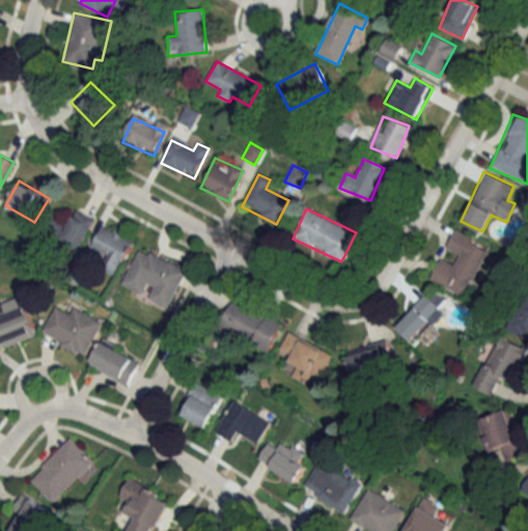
[(91,220),(73,211),(67,223),(52,217),(43,235),(77,251),(91,220)]
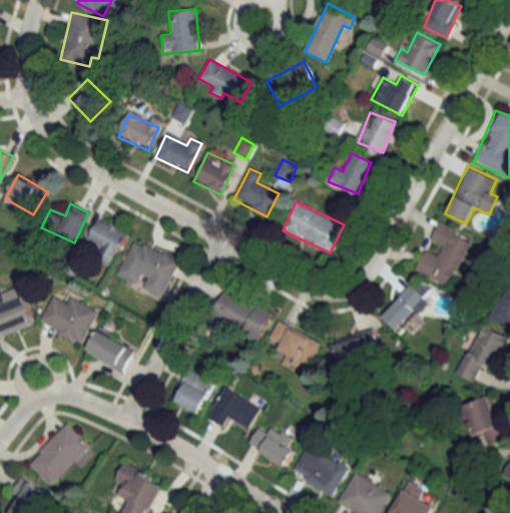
[(94,257),(109,266),(128,233),(99,216),(87,238),(101,245),(94,257)]
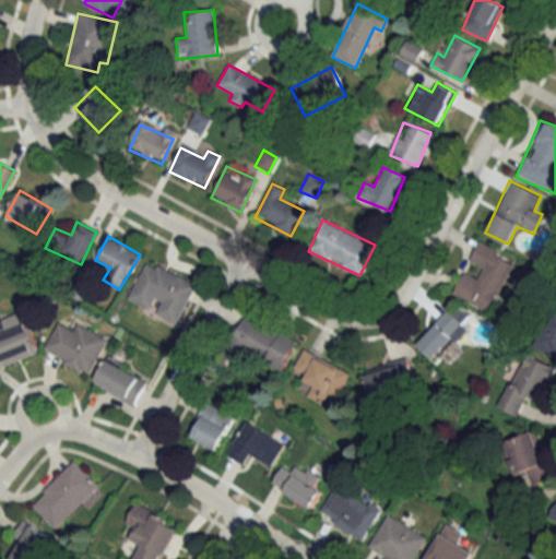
[(451,294),(487,312),(513,261),(477,242),(451,294)]
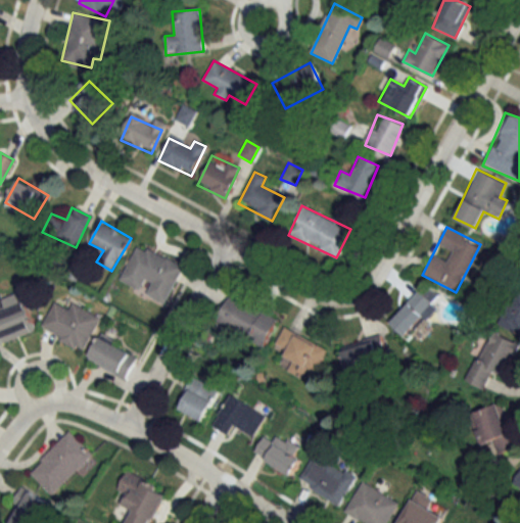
[(183,266),(136,244),(119,281),(142,292),(141,294),(164,304),(183,266)]
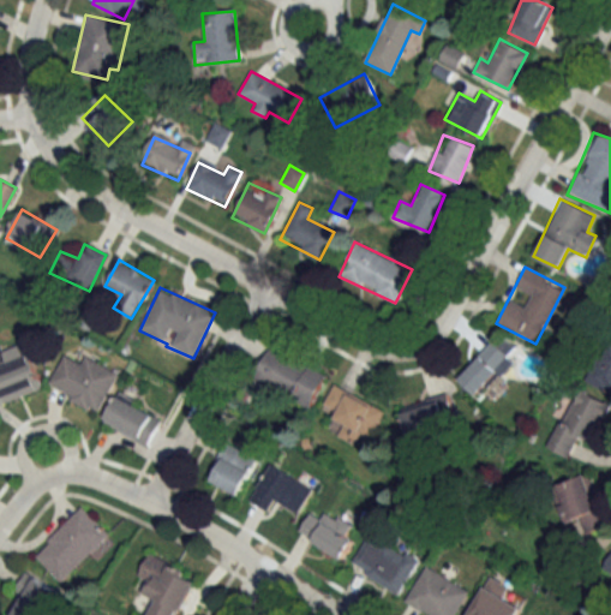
[(477,396),(511,357),(499,346),(498,347),(490,340),(456,378),(477,396)]
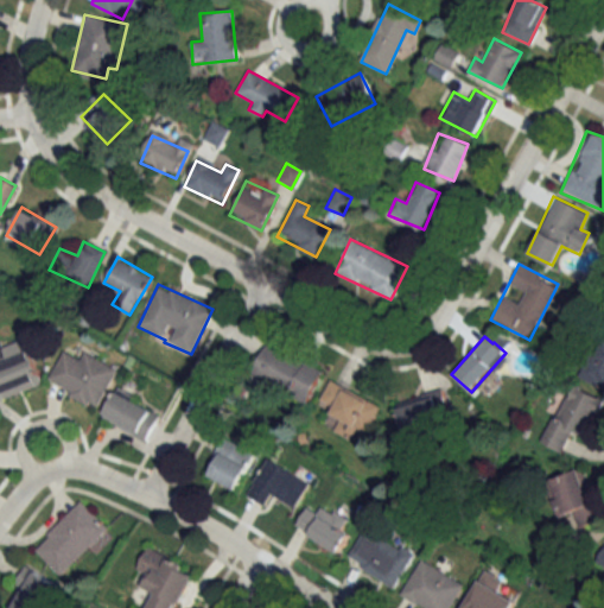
[(603,391),(603,340),(599,337),(578,377),(603,391)]
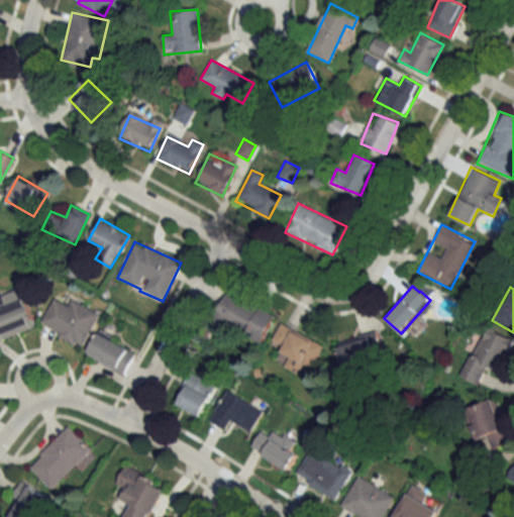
[(0,339),(35,326),(21,288),(2,295),(0,289),(0,339)]
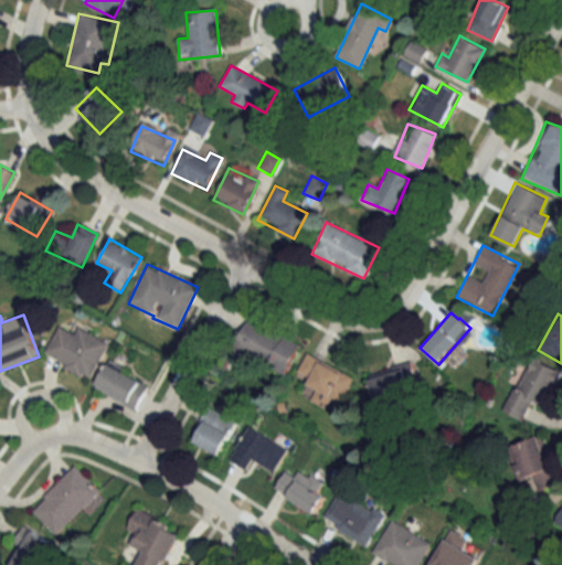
[(231,350),(285,374),(299,343),(245,319),(231,350)]
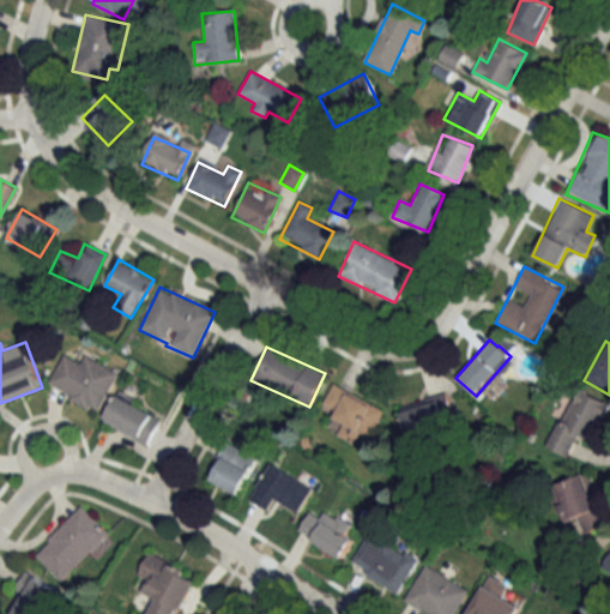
[(118,372),(84,355),(79,363),(62,355),(46,386),(96,413),(118,372)]
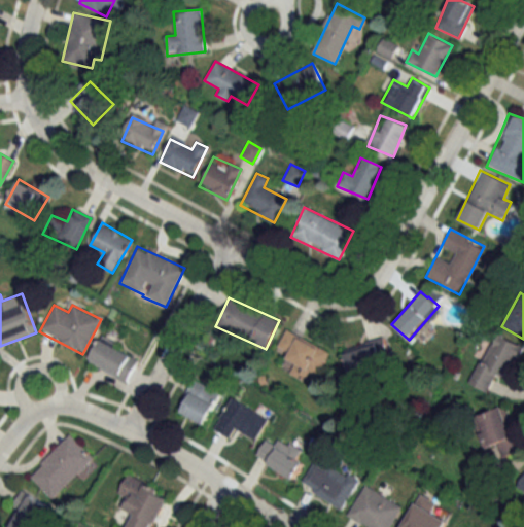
[(327,349),(283,332),(277,348),(286,352),(282,361),(291,364),(289,373),(315,382),(327,349)]
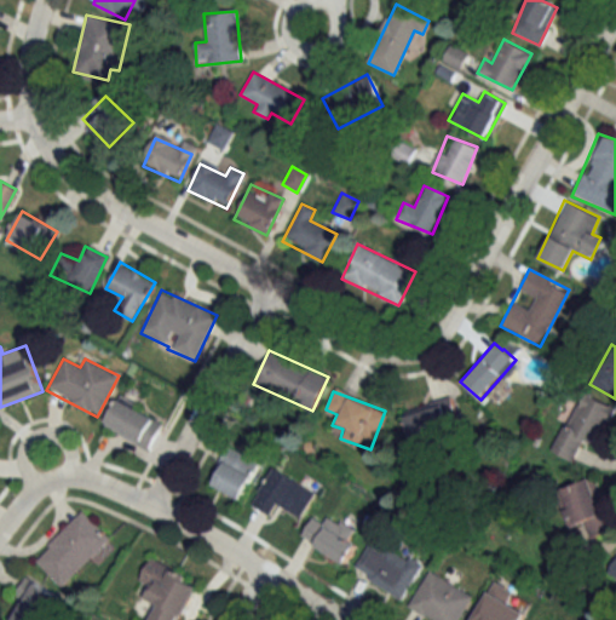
[(592,446),(611,407),(580,391),(551,451),(570,461),(581,440),(592,446)]
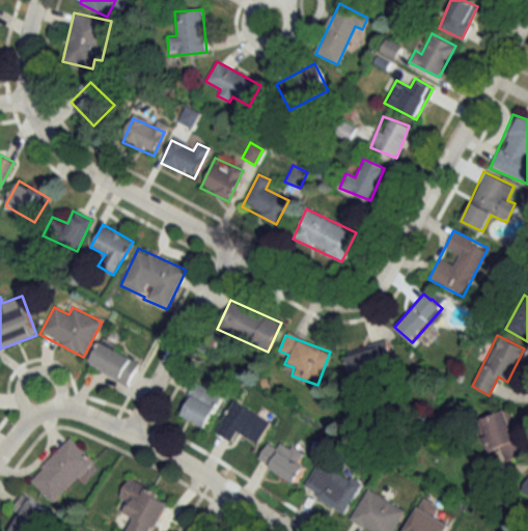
[(392,361),(383,338),(344,354),(353,376),(392,361)]
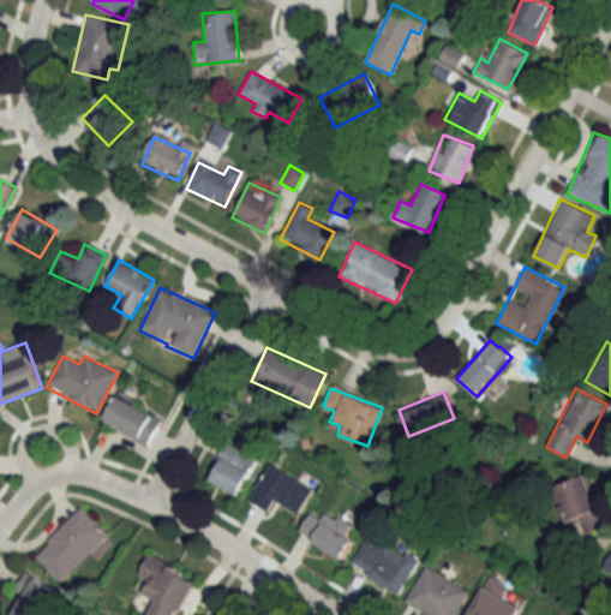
[(101,422),(144,447),(160,419),(117,394),(101,422)]
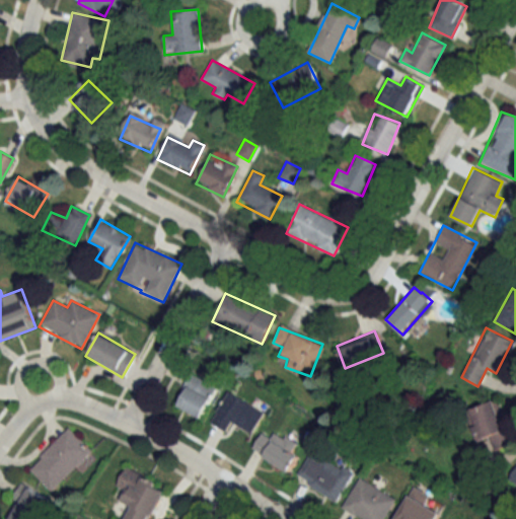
[(173,404),(200,418),(214,389),(189,376),(173,404)]
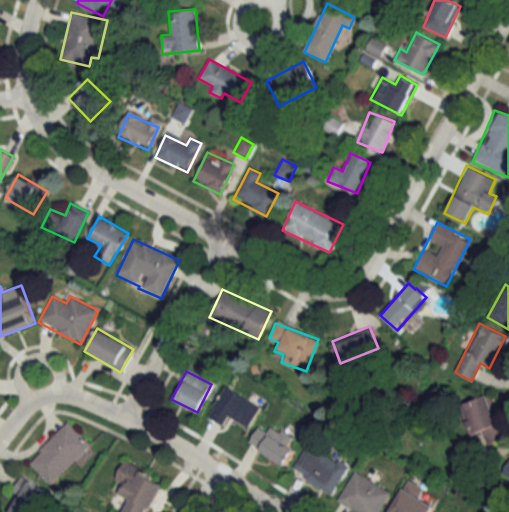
[(259,407),(224,387),(206,416),(222,426),(227,416),(247,428),(259,407)]
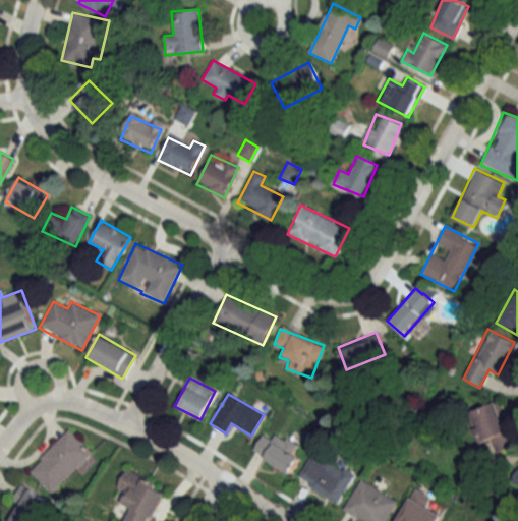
[(513,445),(498,401),(467,412),(478,444),(490,440),(495,452),(513,445)]
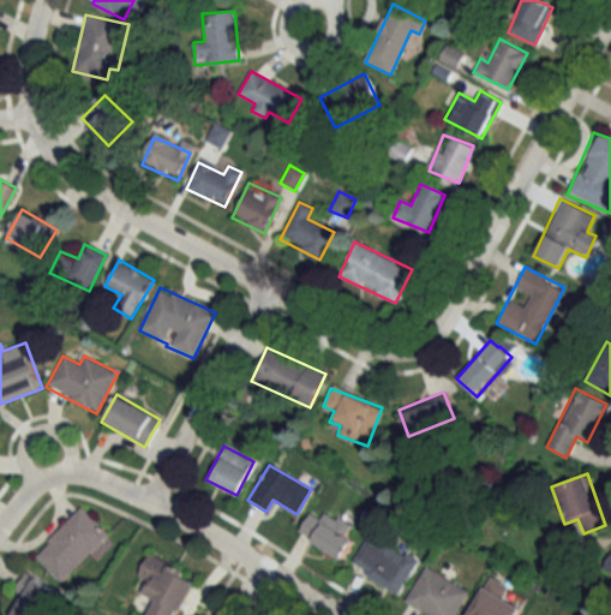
[(31,555),(60,584),(108,535),(79,506),(31,555)]
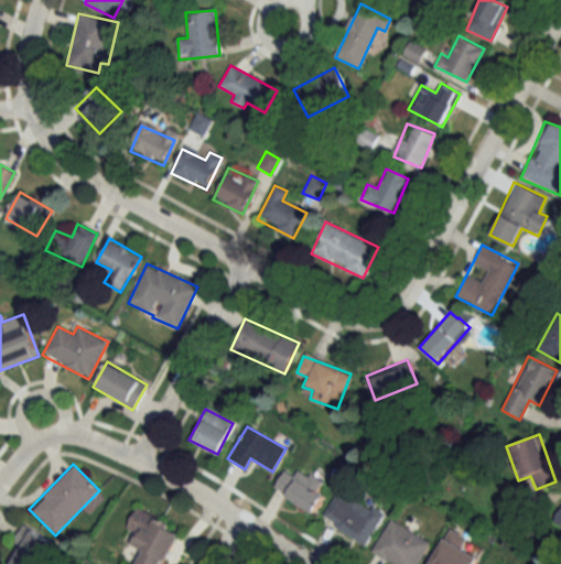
[(282,470),(272,491),(313,511),(326,483),(298,469),(294,476),(282,470)]
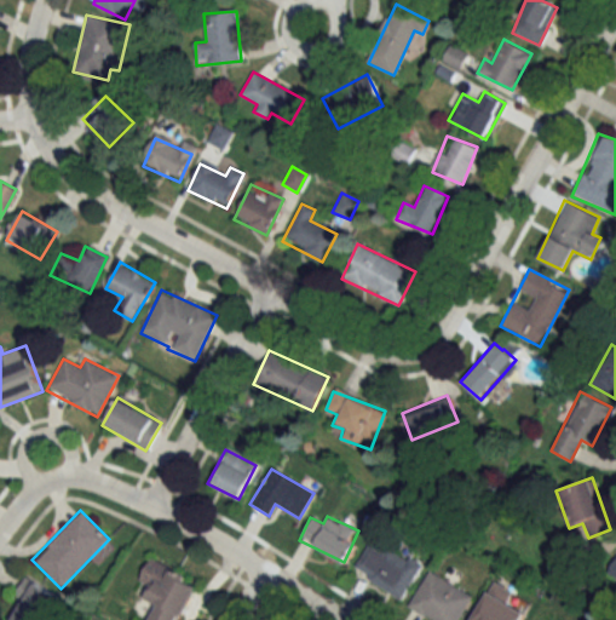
[(351,569),(398,601),(420,568),(374,537),(351,569)]
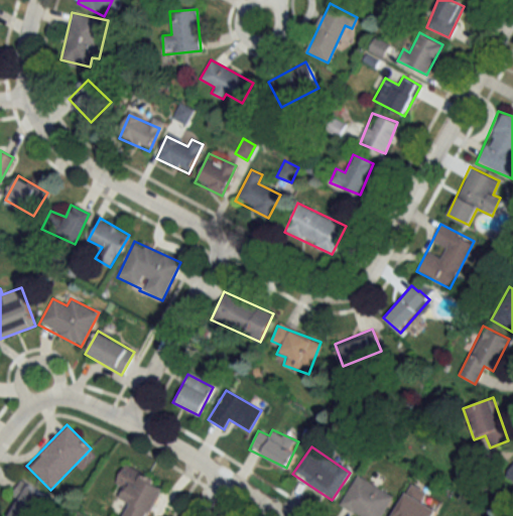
[(148,515),(163,484),(123,465),(115,484),(124,488),(119,499),(129,503),(123,515),(148,515)]
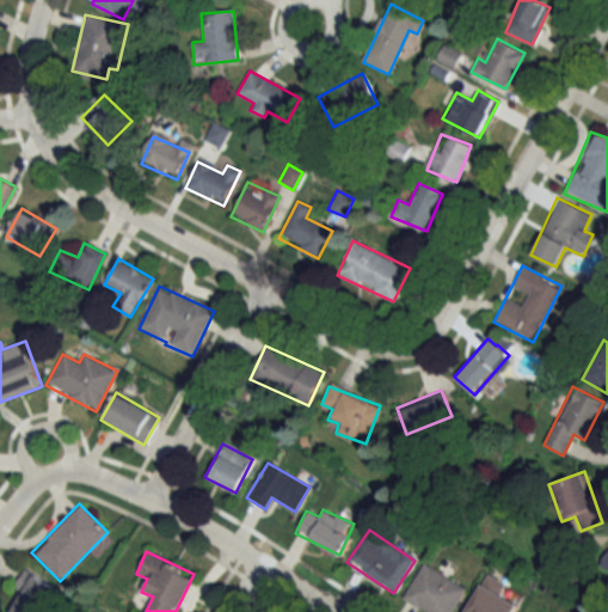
[(450,611),(465,588),(423,562),(400,598),(423,611),(450,611)]
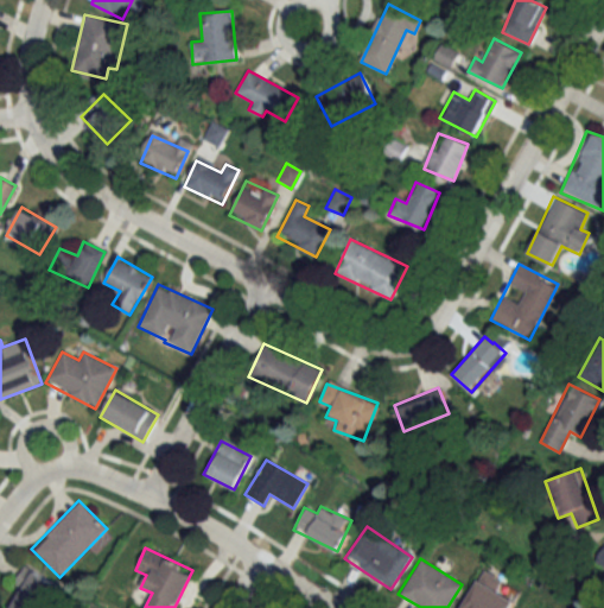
[(5,607),(39,607),(53,582),(25,567),(4,607),(5,607)]
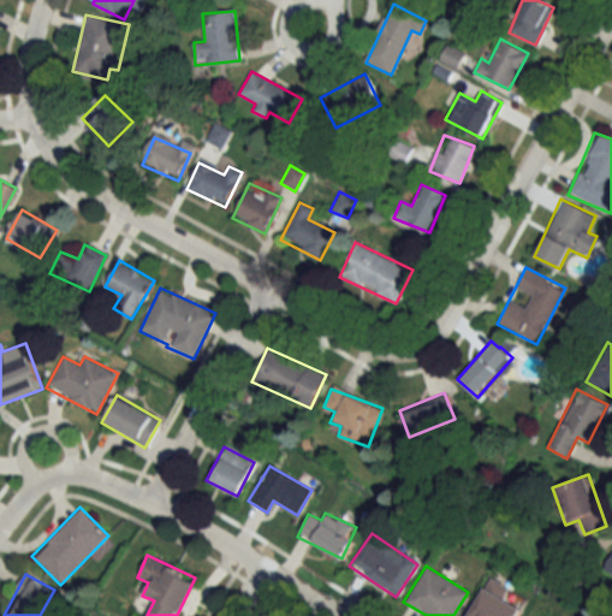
[(516,615),(521,609),(507,603),(514,592),(491,580),(470,615),(467,615),(464,615),(462,615),(516,615)]
